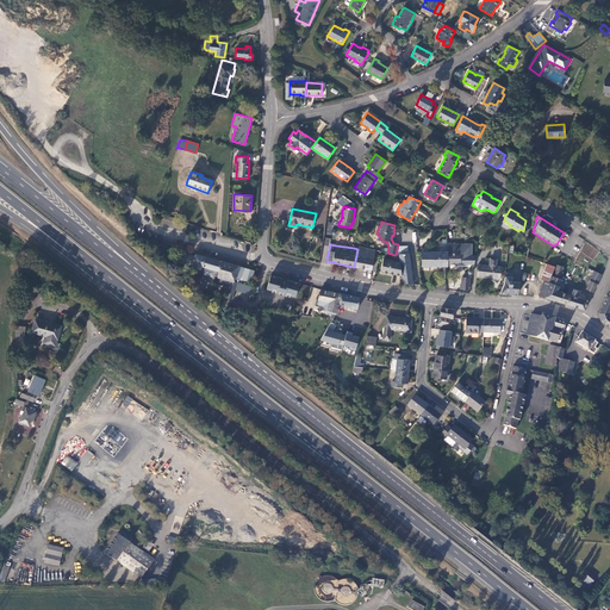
[(439,251),(422,251),(422,266),(448,266),(448,263),(448,251),(447,251),(447,244),(439,244),(439,251)]
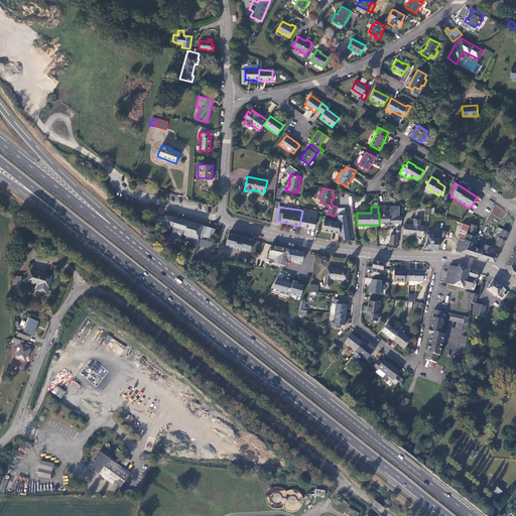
[(378,213),(379,213),(379,223),(401,224),(402,217),(398,217),(398,207),(378,207),(378,213)]
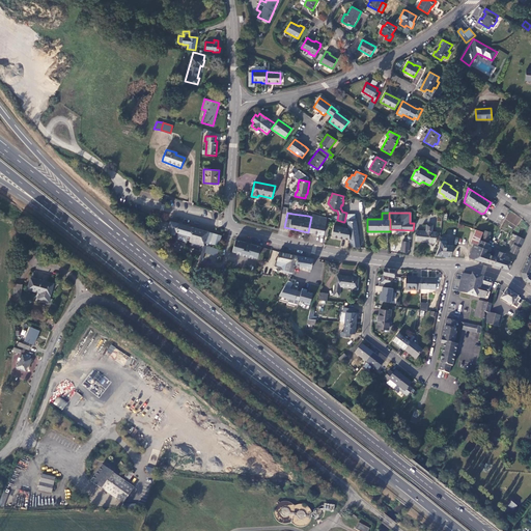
[(327,218),(326,218),(313,215),(312,217),(311,217),(308,232),(324,234),(327,218)]
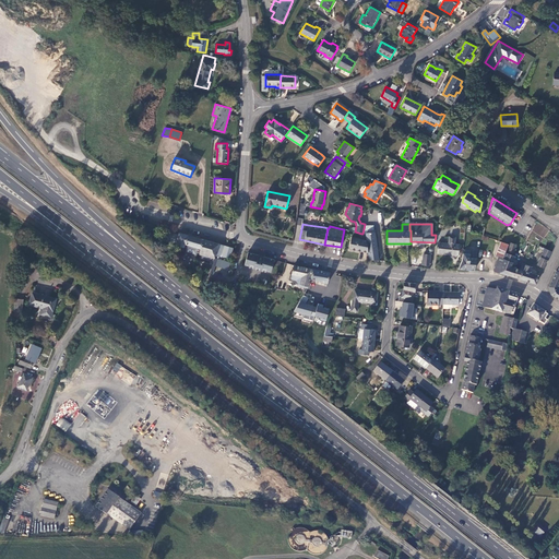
[(376,248),(377,248),(375,232),(366,233),(366,234),(366,238),(367,240),(368,252),(369,260),(378,260),(378,254),(369,256),(368,249),(376,248)]
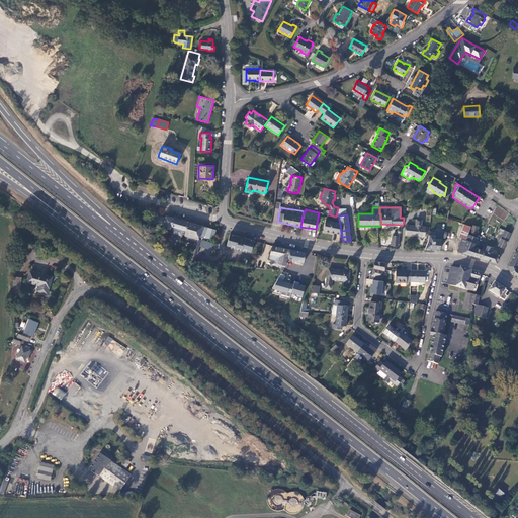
[(188,222),(166,216),(165,219),(157,216),(154,224),(163,226),(163,227),(164,228),(165,229),(168,230),(169,229),(173,230),(172,234),(181,236),(182,234),(184,235),(188,222)]
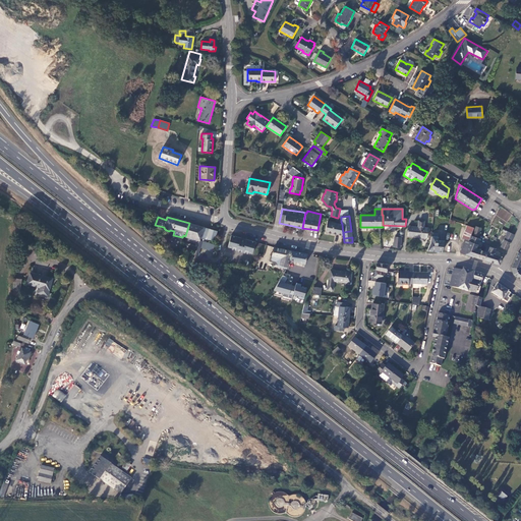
[(418,222),(418,225),(420,226),(420,227),(418,227),(408,226),(407,236),(427,238),(428,228),(424,228),(424,221),(420,220),(418,222)]
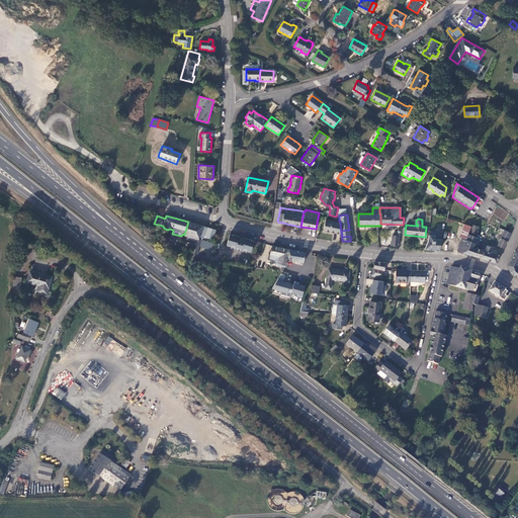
[(340,223),(326,221),(324,231),(341,234),(340,223)]
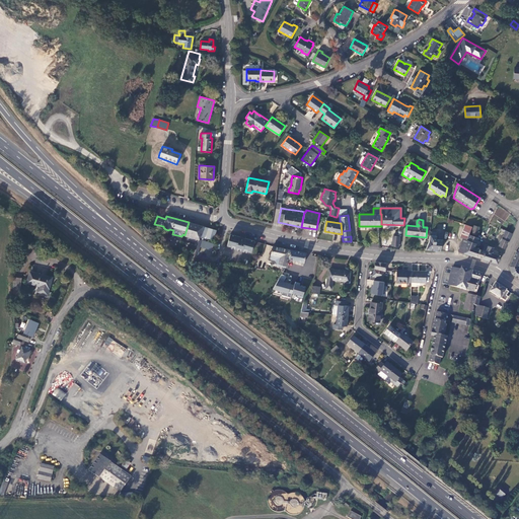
[(216,230),(189,222),(184,235),(184,236),(187,236),(191,237),(190,241),(196,242),(193,250),(198,252),(201,243),(202,241),(206,241),(206,238),(214,240),(216,230)]
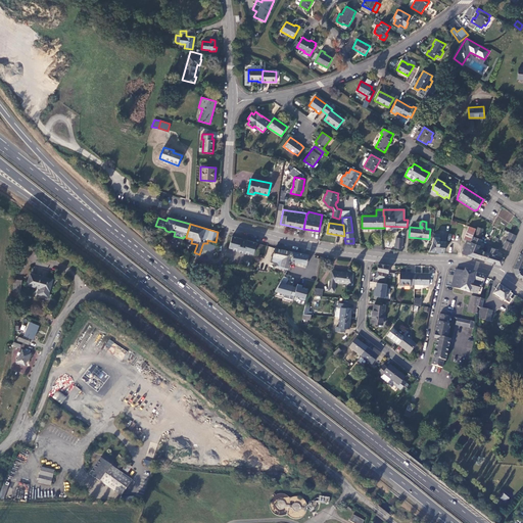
[(475,229),(469,226),(463,239),(467,241),(472,242),(470,246),(467,255),(475,257),(478,249),(479,247),(481,243),(482,240),(473,236),(475,229)]
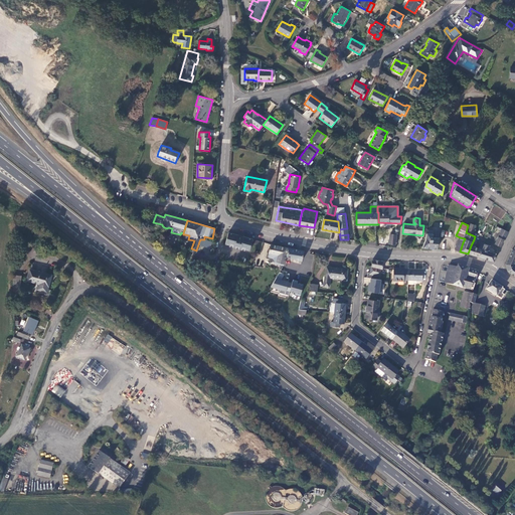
[(422,247),(437,249),(440,238),(433,237),(434,230),(426,230),(425,239),(422,247)]
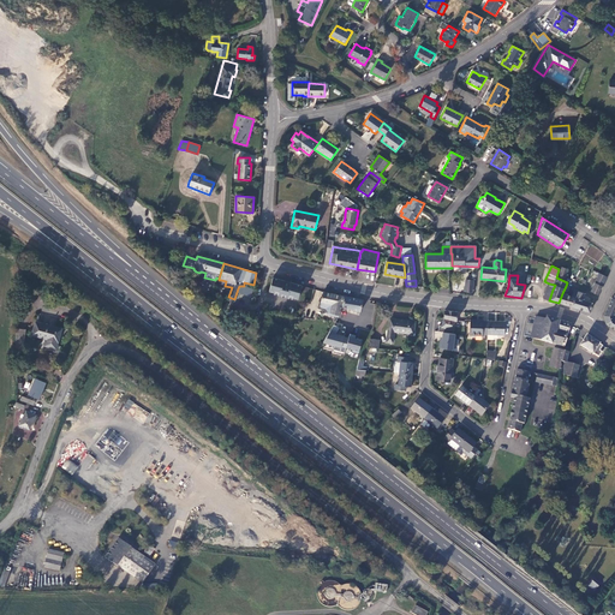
[(302,286),(273,278),(269,291),(279,294),(279,296),(287,298),(288,297),(298,299),(302,286)]
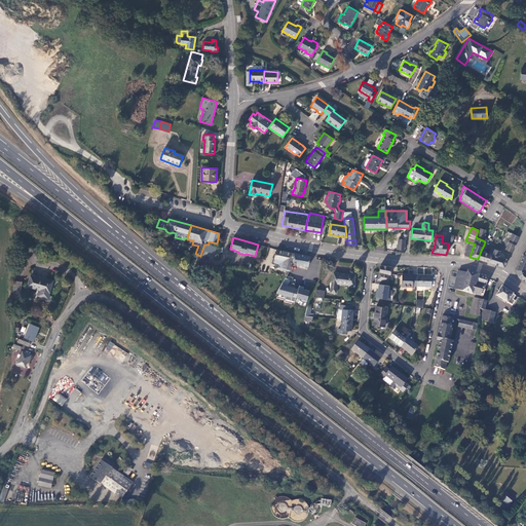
[(511,237),(505,249),(512,252),(517,240),(511,237)]
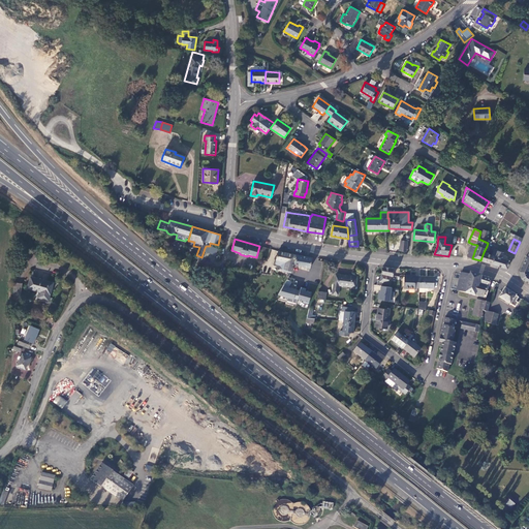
[(475,249),(471,247),(467,256),(472,258),(475,249)]
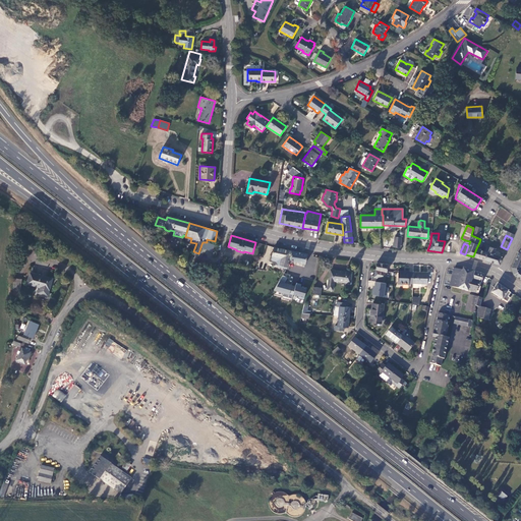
[(484,250),(476,248),(473,256),(484,259),(487,251),(487,252),(489,246),(486,244),(484,250)]
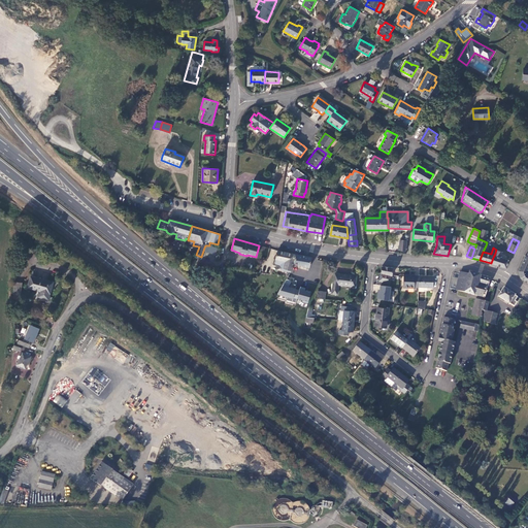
[(494,255),(491,263),(506,268),(510,256),(503,254),(503,252),(496,250),(494,256),(494,255)]
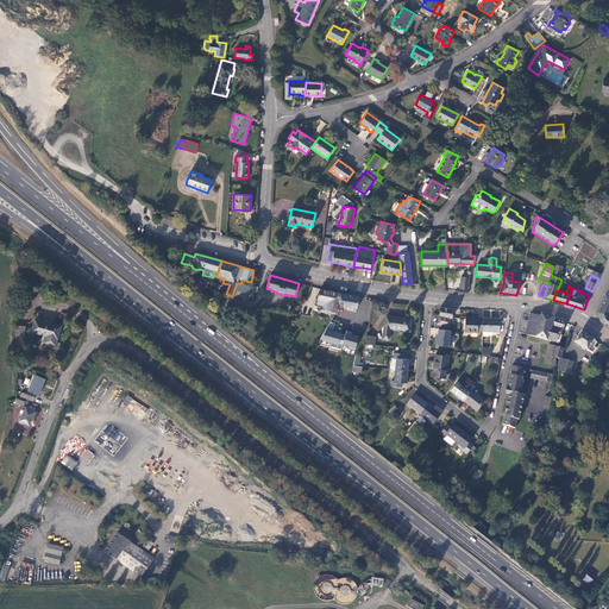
[(318,305),(322,306),(327,309),(336,312),(340,293),(320,289),(318,300),(319,300),(318,305)]
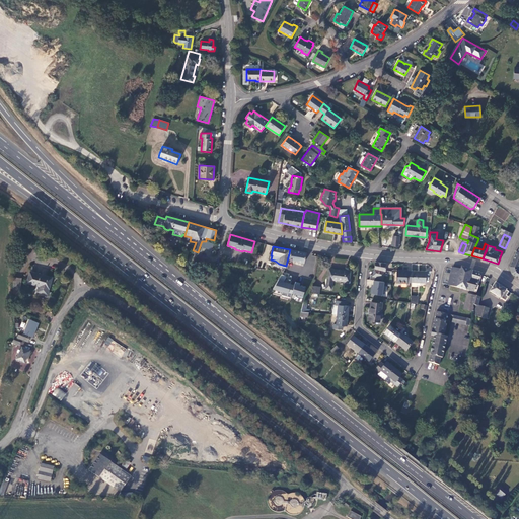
[(304,263),(307,252),(291,249),(289,258),(304,263)]
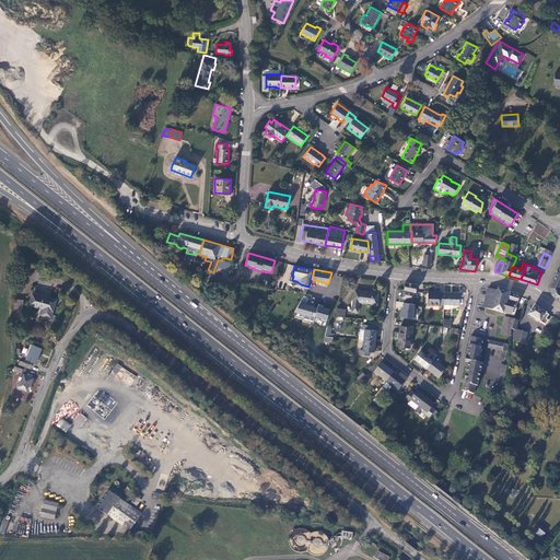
[(559,283),(559,271),(557,271),(549,288),(551,294),(559,300),(559,290),(558,288),(559,283)]
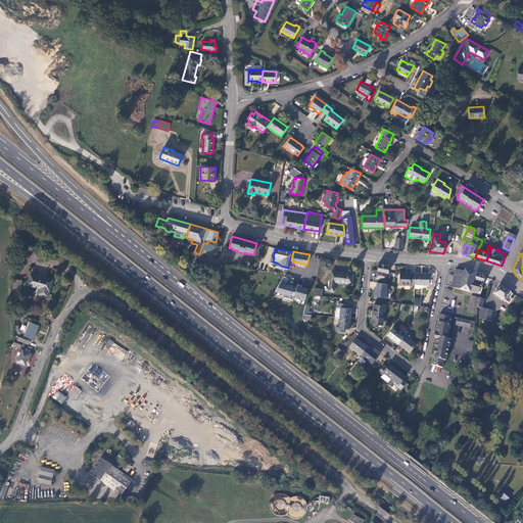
[(388,265),(378,264),(377,271),(388,273),(388,265)]
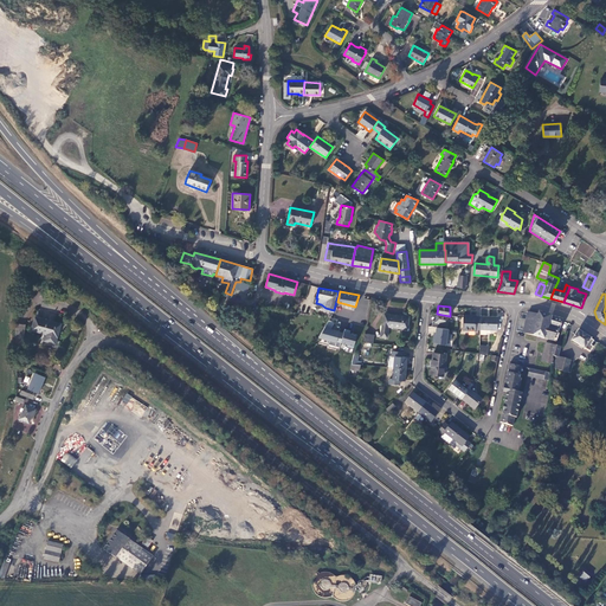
[(528,313),(523,333),(556,342),(559,334),(558,334),(560,328),(548,324),(552,316),(539,313),(539,315),(528,313)]
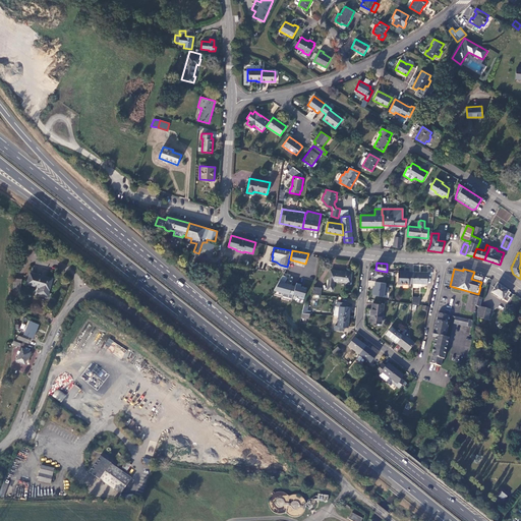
[(351,273),(330,270),(329,280),(327,290),(333,290),(334,281),(350,283),(351,273)]
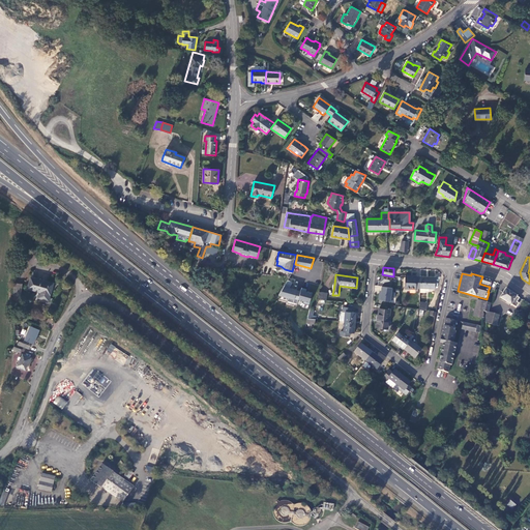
[(390,288),(393,276),(382,274),(381,282),(379,281),(378,286),(382,287),(390,288)]
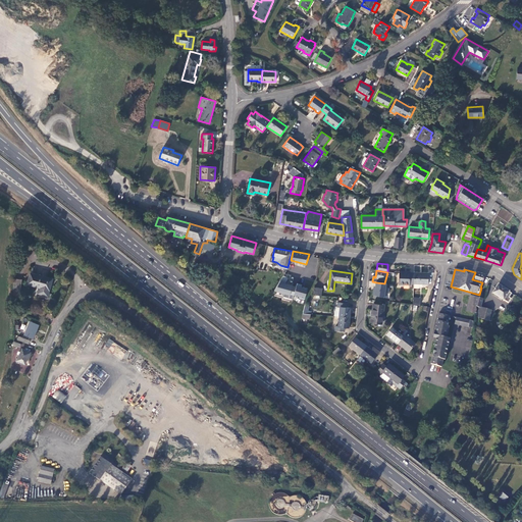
[(410,272),(400,271),(399,284),(410,284),(413,284),(414,283),(414,272),(410,272)]
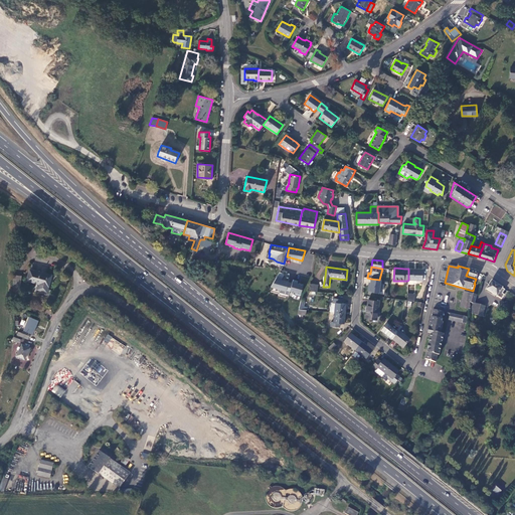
[(422,270),(408,269),(408,280),(422,281),(422,270)]
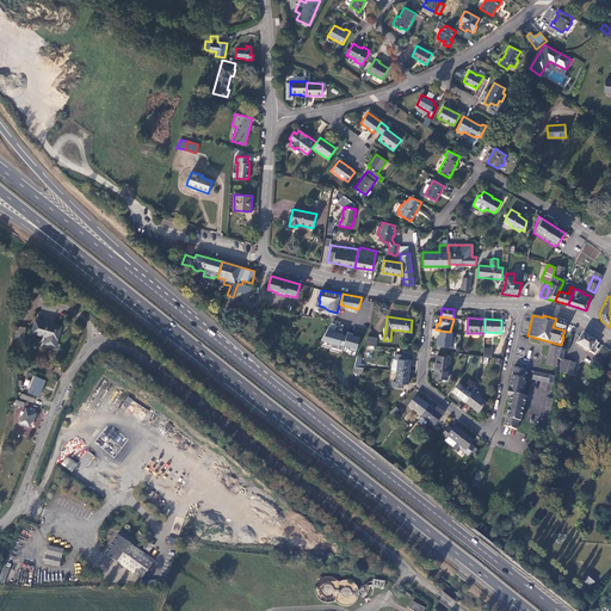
[(568,322),(556,319),(553,327),(565,331),(568,322)]
